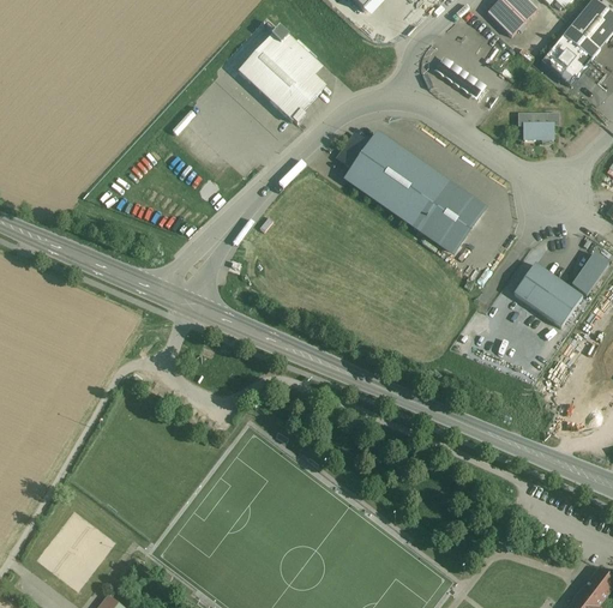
[(494,0),(493,1),(494,2),(487,10),(511,34),(538,7),(529,0),(494,0)]
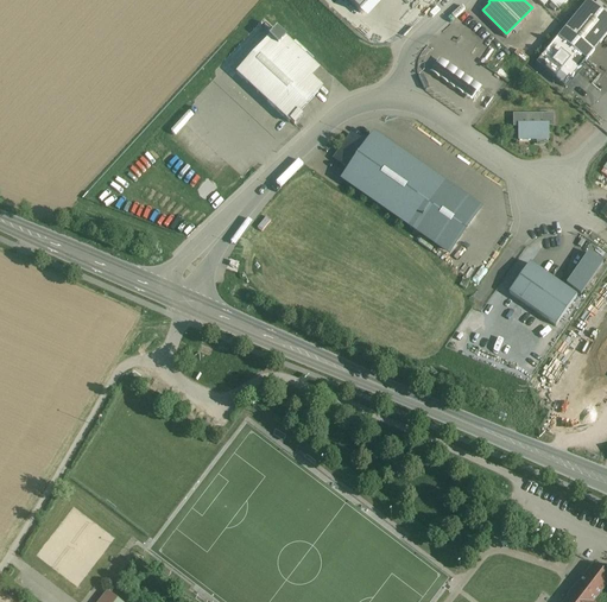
[(606,29),(606,12),(592,0),(585,0),(557,33),(585,56),(606,29)]
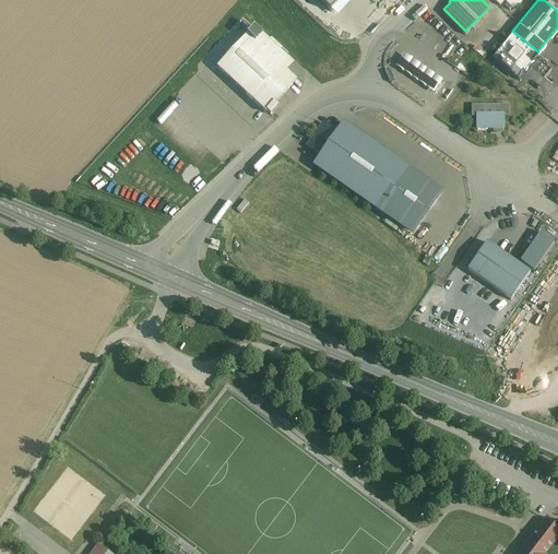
[(286,67),(254,38),(262,31),(254,23),(247,31),(216,63),(264,108),(266,107),(270,110),(276,103),(273,99),(295,75),(286,67)]
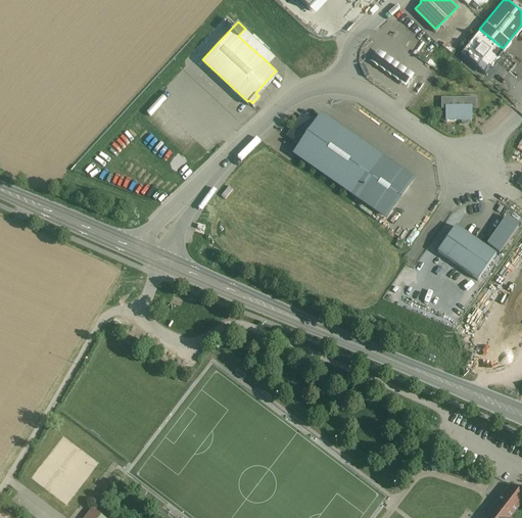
[(245,29),(238,36),(268,62),(274,55),(245,29)]
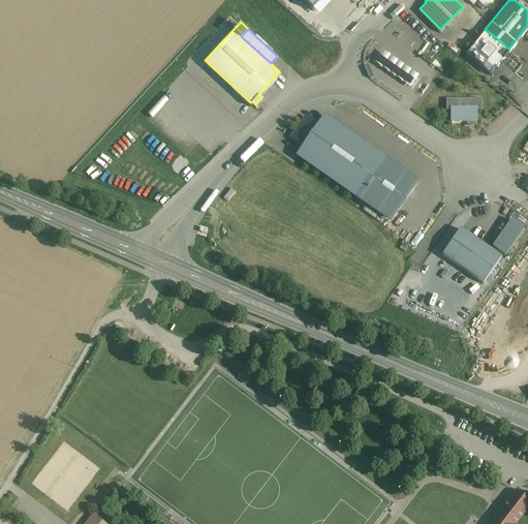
[(400,66),(395,62),(391,68),(396,72),(400,66)]
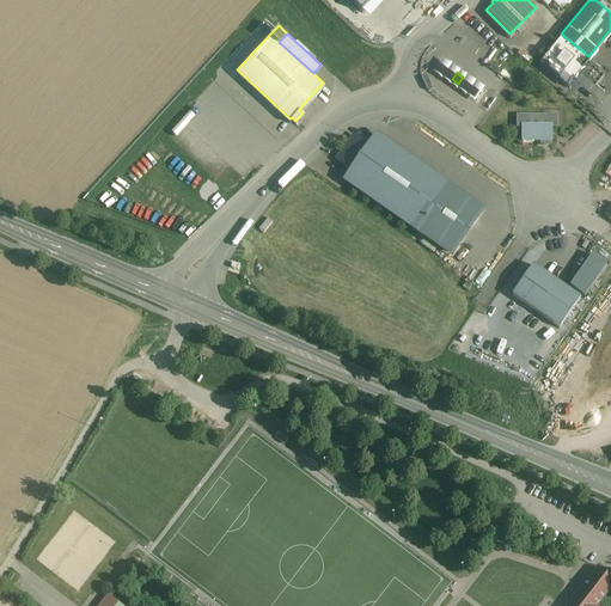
[(555,111),(517,111),(517,122),(521,122),(521,136),(541,136),(542,141),(548,140),(548,136),(550,136),(550,122),(555,122),(555,111)]
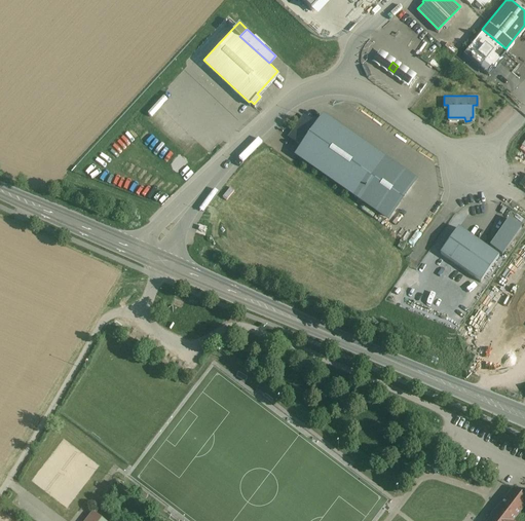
[(289,133),(302,143),(316,122),(303,112),(289,133)]
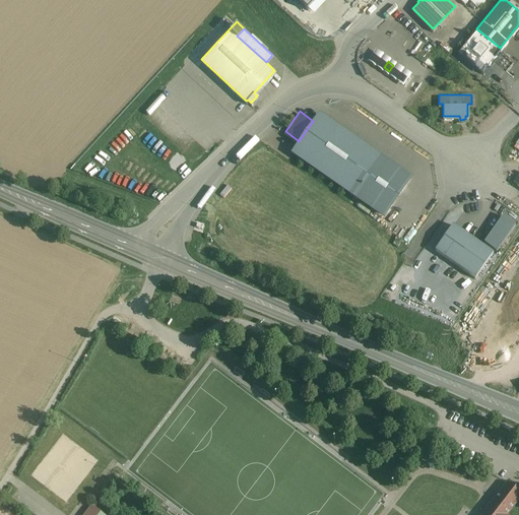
[(299,141),(295,147),(385,210),(407,178),(317,115),(313,121),(299,141)]
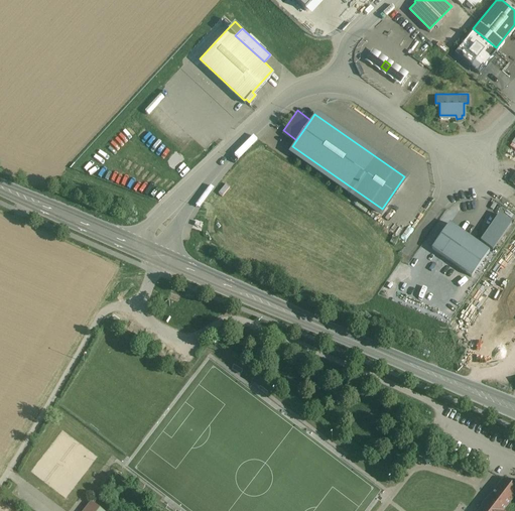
[(113,175),(140,186),(144,174),(117,164),(113,175)]
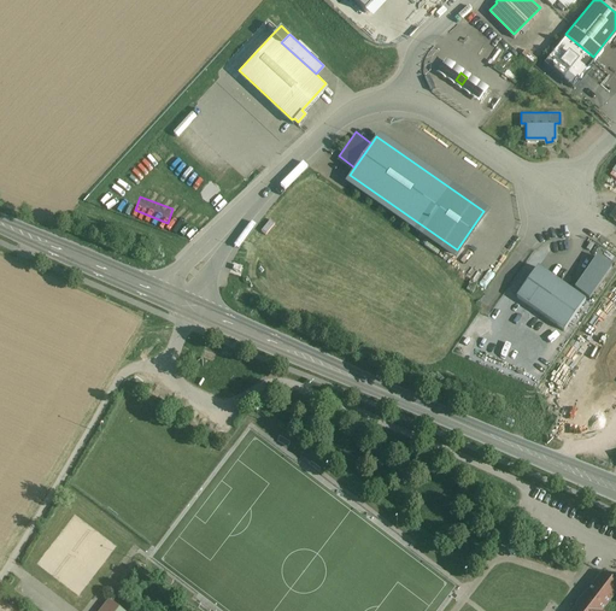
[(588,248),(568,277),(588,291),(609,263),(588,248)]
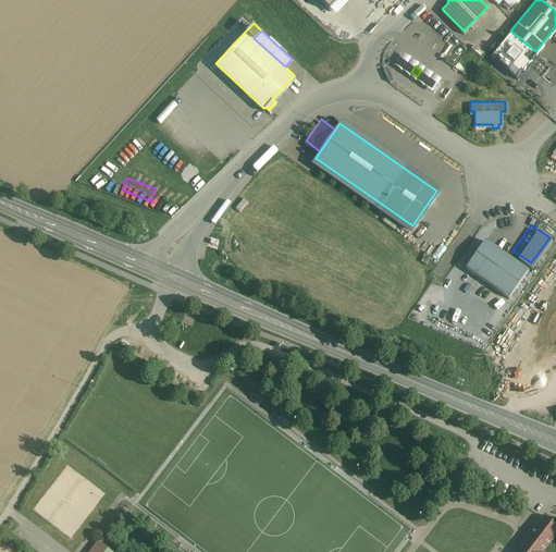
[(528,268),(484,237),(465,265),(508,295),(528,268)]
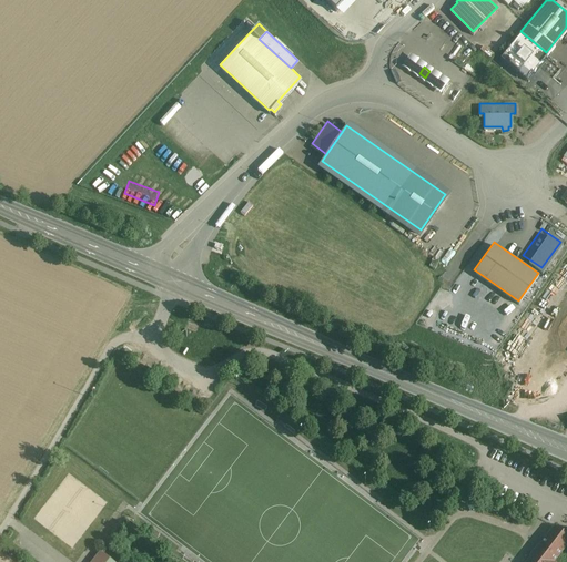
[(566,271),(566,253),(557,263),(566,271)]
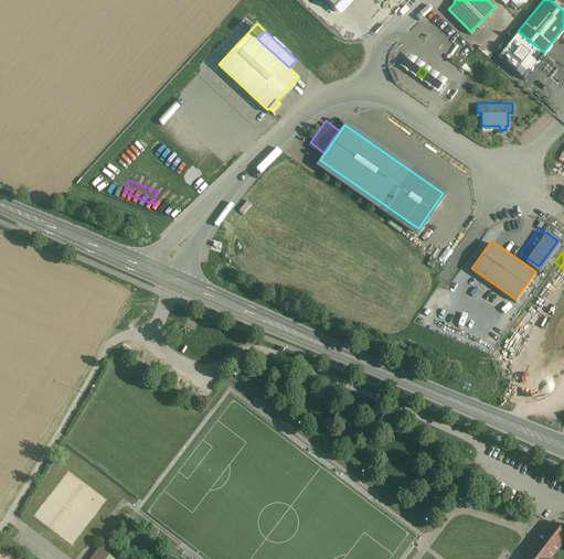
[(464,484),(460,496),(466,498),(470,486),(464,484)]
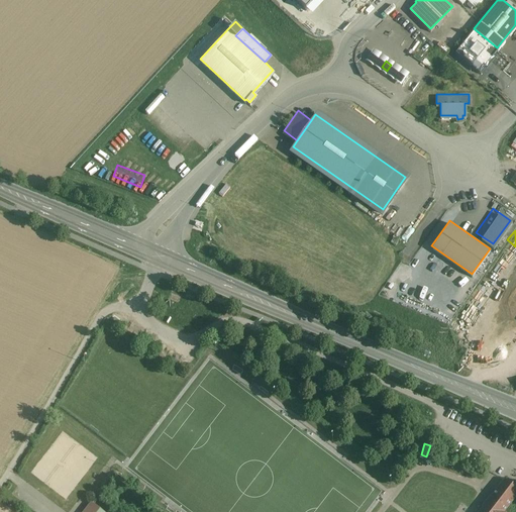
[(504,479),(492,494),(495,497),(485,511),(486,511),(505,511),(502,509),(515,491),(515,486),(504,478),(503,478),(504,479)]
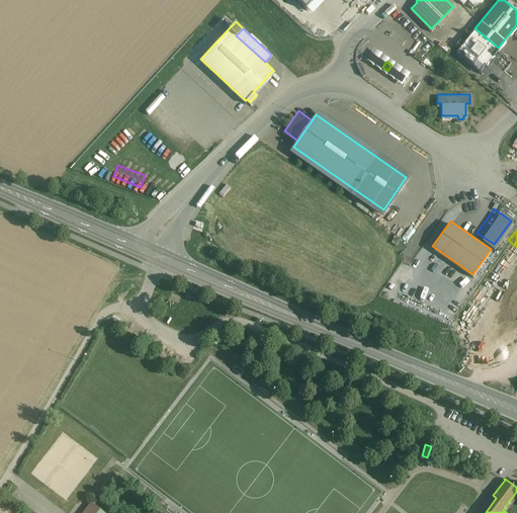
[(107,512),(91,501),(82,512),(107,512)]
